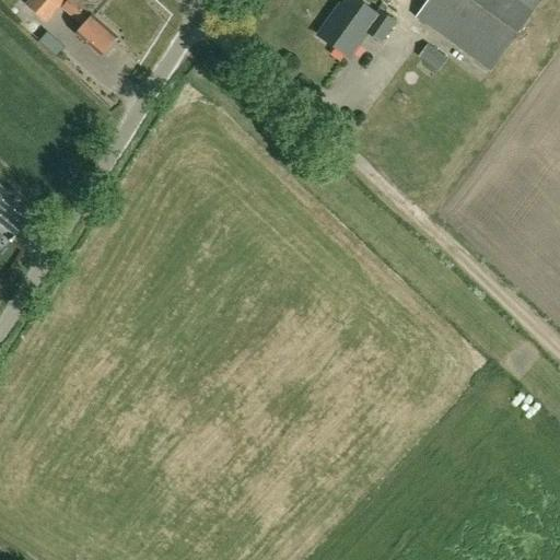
[(27,0),(25,4),(45,22),(63,0),(27,0)]
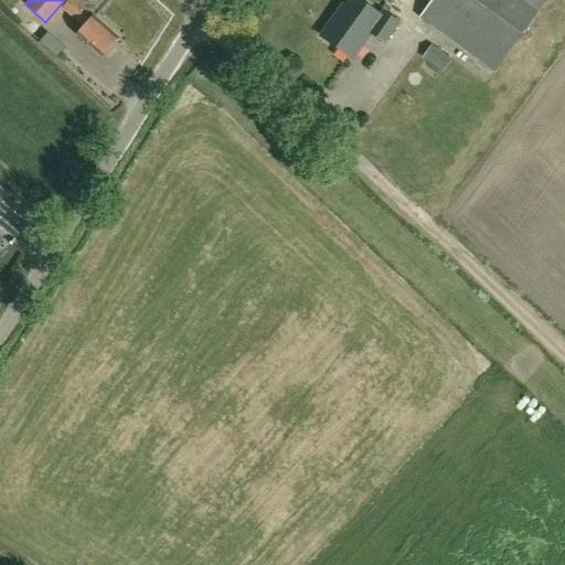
[(102,55),(118,36),(93,16),(92,16),(74,0),(67,0),(62,7),(83,25),(76,33),(102,55)]
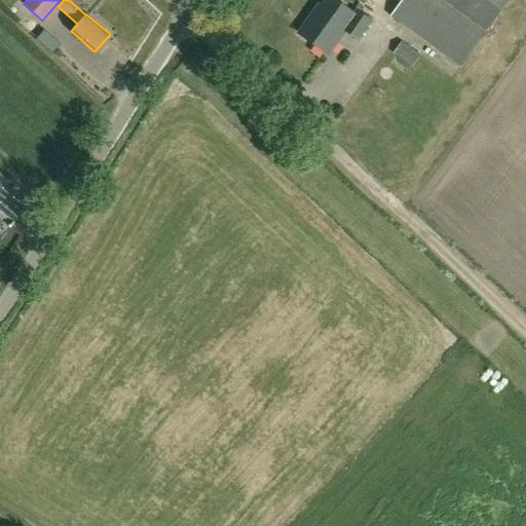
[(314,11),(299,33),(327,53),(344,30),(357,39),(370,21),(357,10),(353,14),(333,0),(326,0),(316,13),(314,11)]
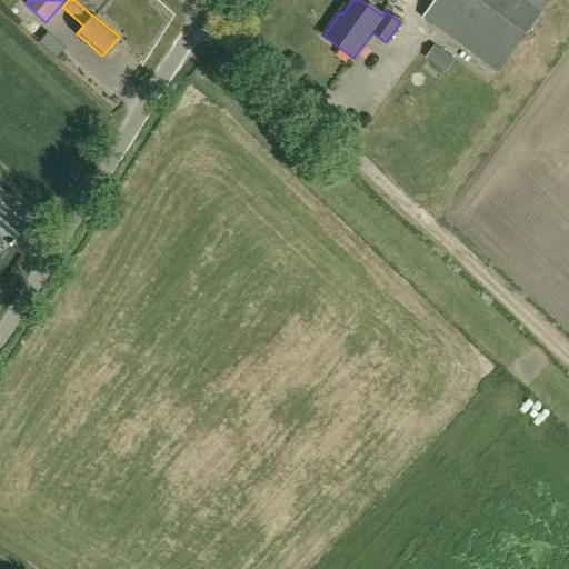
[(437,0),(425,18),(500,71),(549,0),(437,0)]
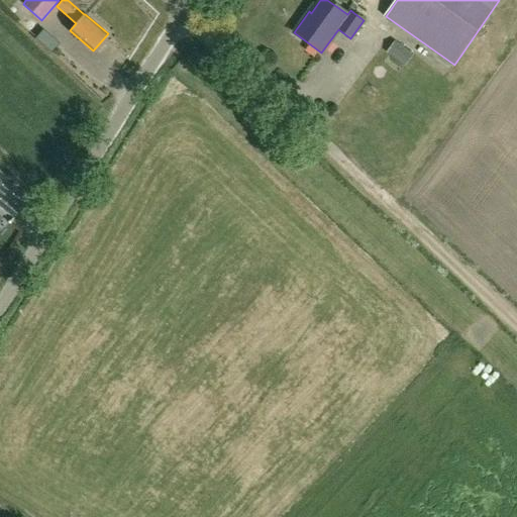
[(59,43),(43,30),(35,38),(52,53),(59,43)]
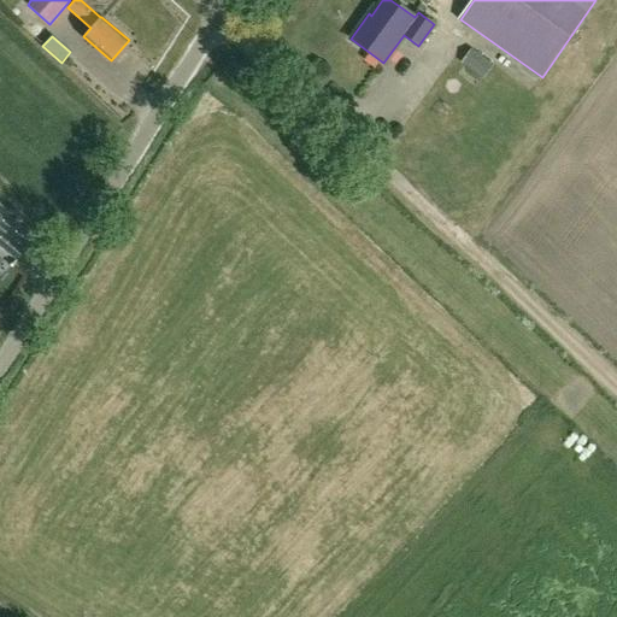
[(472,50),(462,64),(482,80),(493,64),(472,50)]
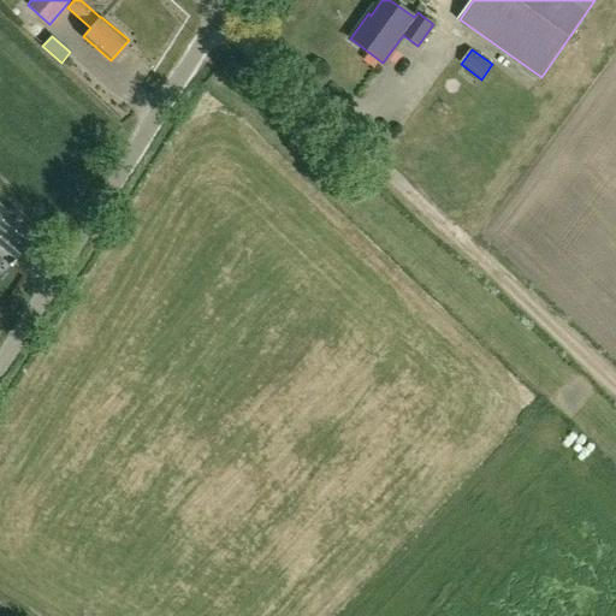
[(36,238),(7,214),(0,221),(0,247),(17,261),(36,238)]
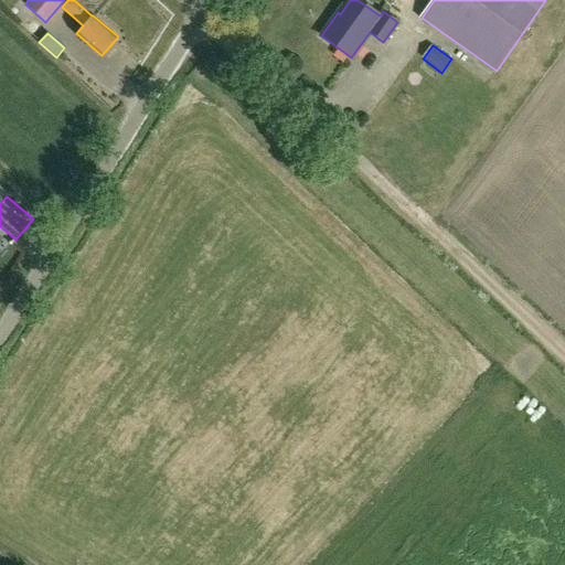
All buildings are outlined.
